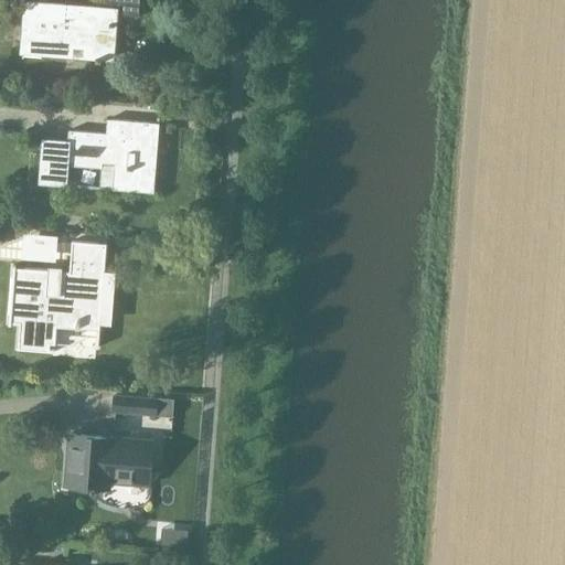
[(100,0),(100,6),(29,0),(24,0),(21,53),(109,60),(113,7),(136,9),(136,0),(100,0)]
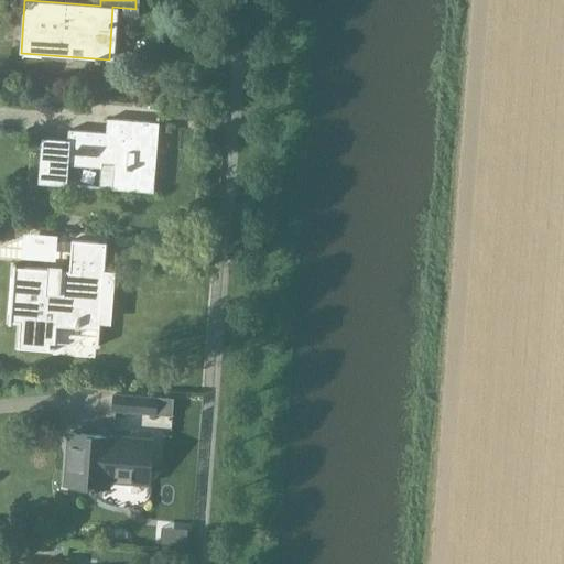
[(151,191),(156,122),(106,119),(105,133),(66,130),(66,140),(40,138),(36,183),(65,185),(66,164),(100,167),(100,161),(115,162),(112,188),(151,191)]
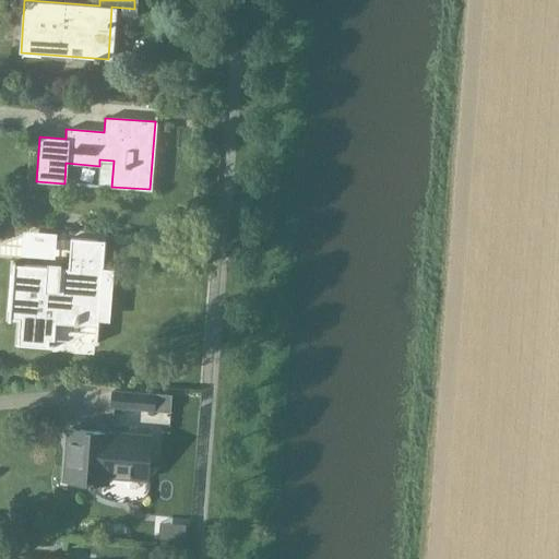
[(12,264),(8,317),(16,318),(15,344),(45,346),(47,321),(74,323),(75,314),(96,316),(103,240),(70,238),(68,269),(12,264)]
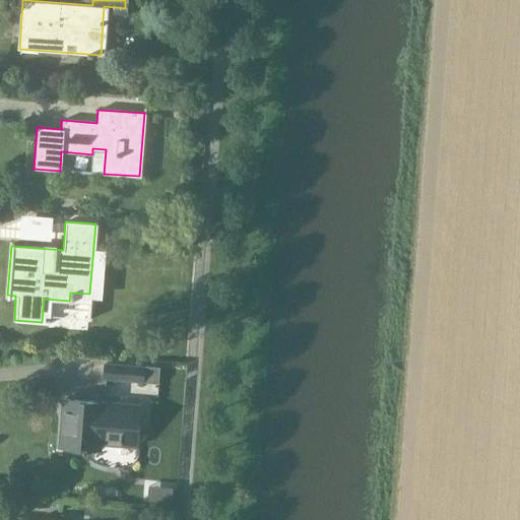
[(142,381),(143,367),(104,364),(103,378),(142,381)]
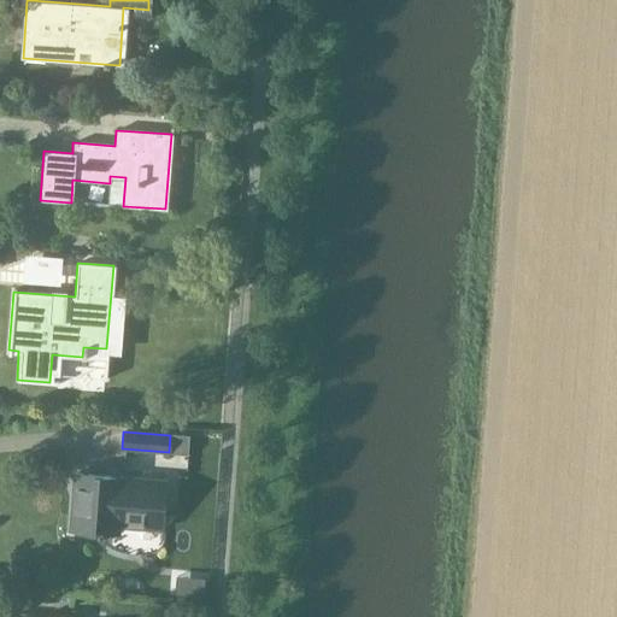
[(162,524),(165,480),(76,472),(71,529),(97,532),(97,534),(104,534),(104,533),(116,534),(117,521),(162,524)]
